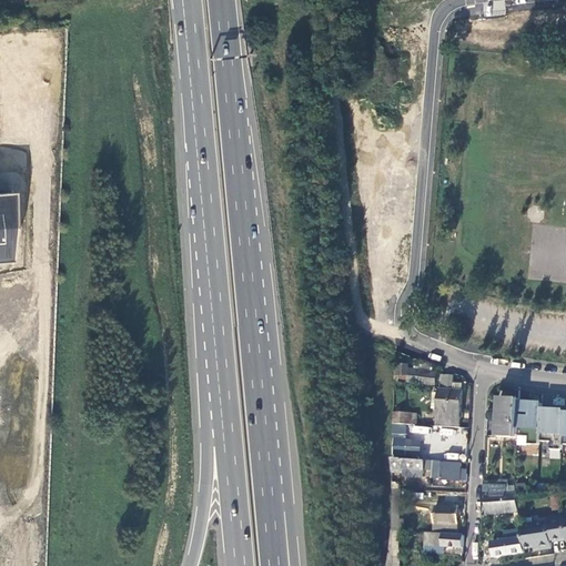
[(529,220),(536,221),(542,215),(543,208),(537,202),(529,202),(525,206),(524,214),(529,220)]
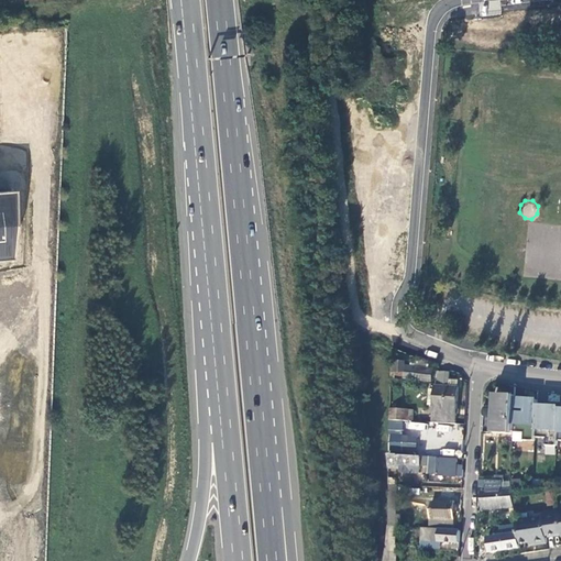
[(400,350),(389,345),(388,374),(404,375),(404,377),(429,380),(430,369),(426,367),(427,360),(417,356),(416,365),(402,364),(403,360),(400,360),(400,350)]
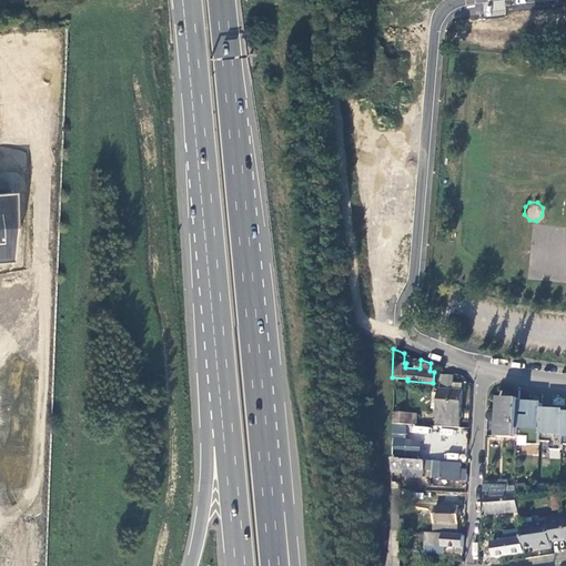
[(440,376),(438,376),(437,386),(443,386),(443,388),(437,388),(435,425),(443,425),(458,426),(461,390),(451,388),(451,382),(452,374),(440,373),(440,376)]
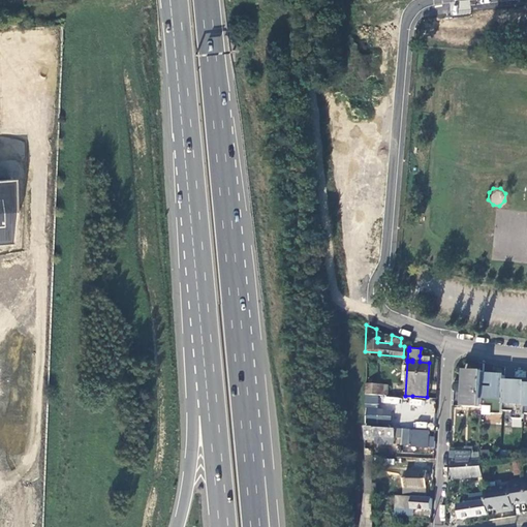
[(479,406),(479,404),(482,372),(482,369),(463,368),(462,404),(479,406)]
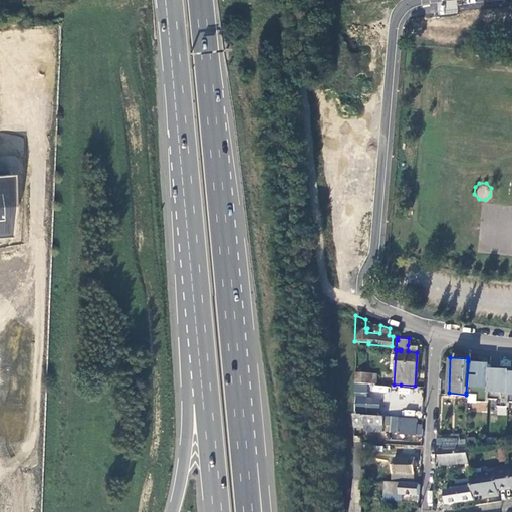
[(488,362),(468,361),(466,393),(476,393),(476,400),(486,401),(487,397),(488,367),(488,362)]
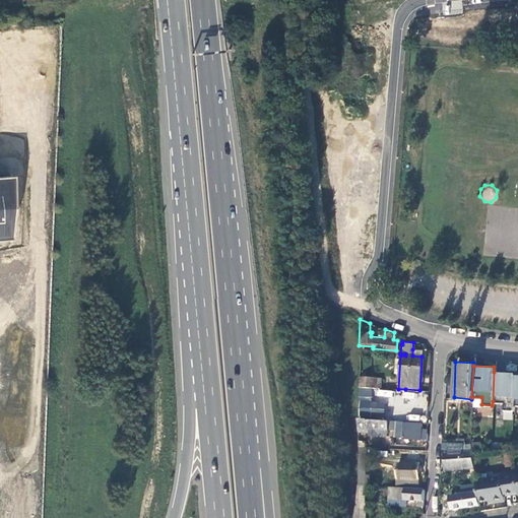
[(514,373),(494,372),(493,401),(503,402),(502,409),(512,409),(512,405),(514,376),(514,373)]
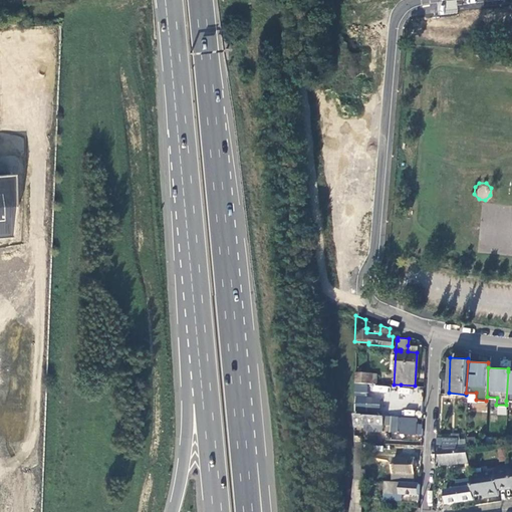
[(371,372),(354,371),(354,381),(370,382),(371,372)]
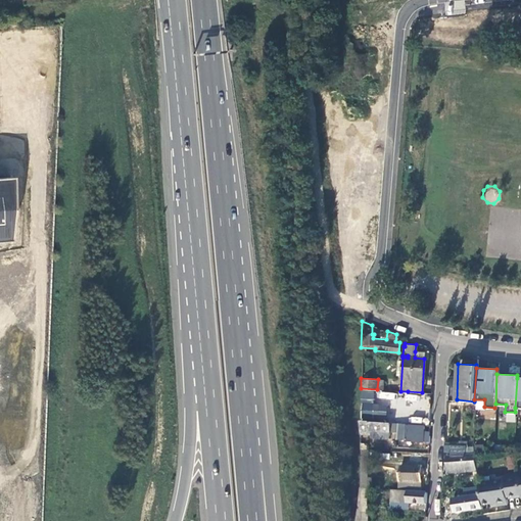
[(430,407),(430,392),(422,392),(408,391),(408,405),(430,407)]
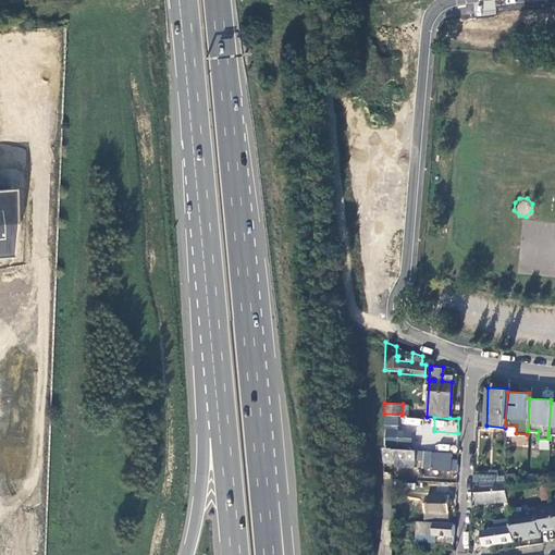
[(383,447),(383,461),(395,461),(395,466),(414,466),(415,451),(392,449),(392,448),(383,447)]
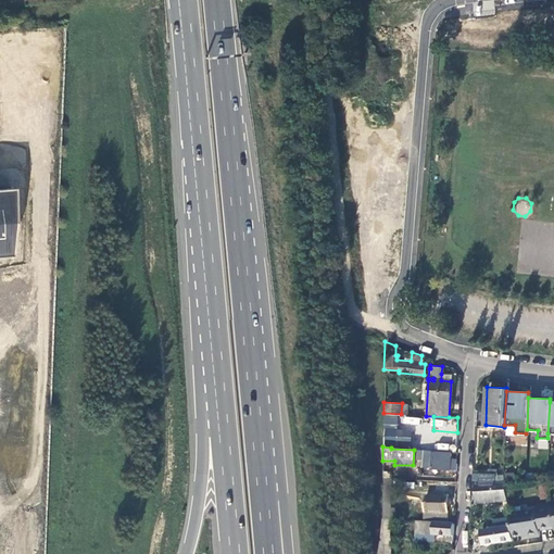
[(429,468),(455,469),(455,467),(455,457),(450,457),(450,452),(420,450),(420,460),(419,466),(429,466),(429,468)]
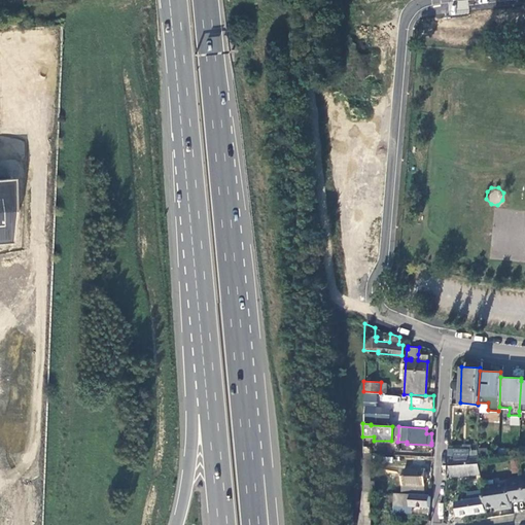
[(453,458),(447,459),(448,460),(449,475),(480,474),(477,456),(468,457),(469,448),(461,448),(455,447),(453,458)]
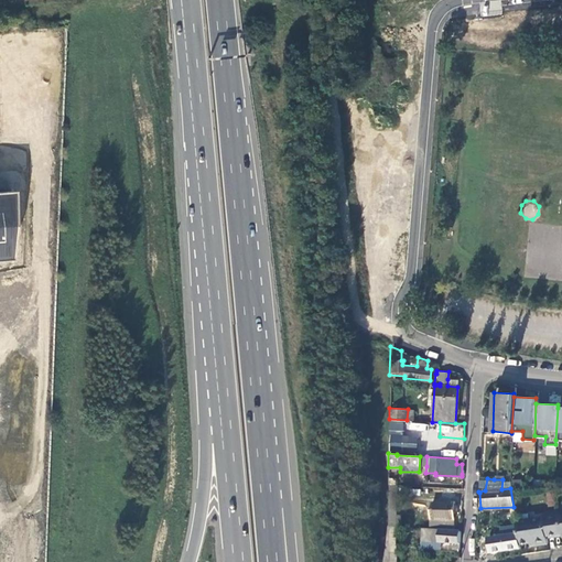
[(453,509),(453,503),(453,501),(431,500),(430,527),(452,527),(453,509)]
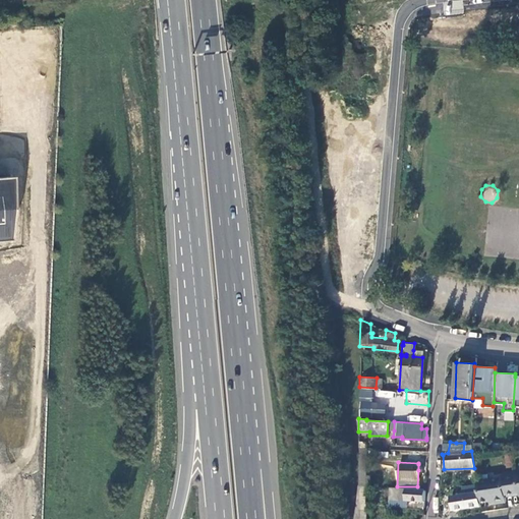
[(518,493),(515,472),(500,474),(500,477),(475,480),(478,502),(492,500),(493,503),(504,502),(503,495),(518,493)]
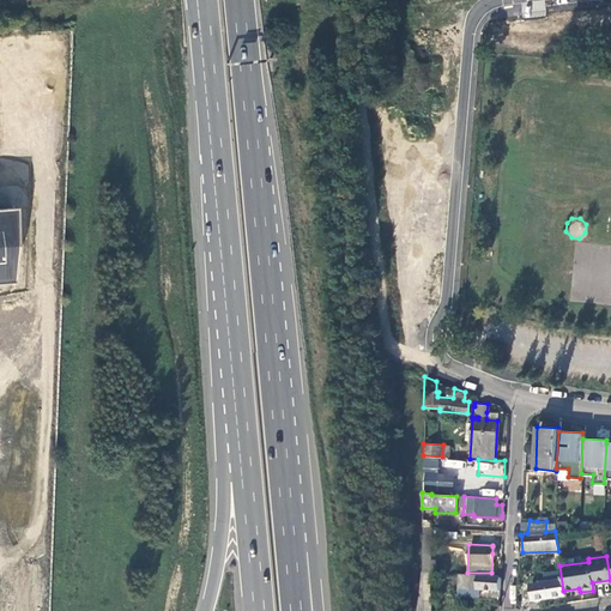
[(428,573),(421,572),(418,591),(427,592),(428,573)]
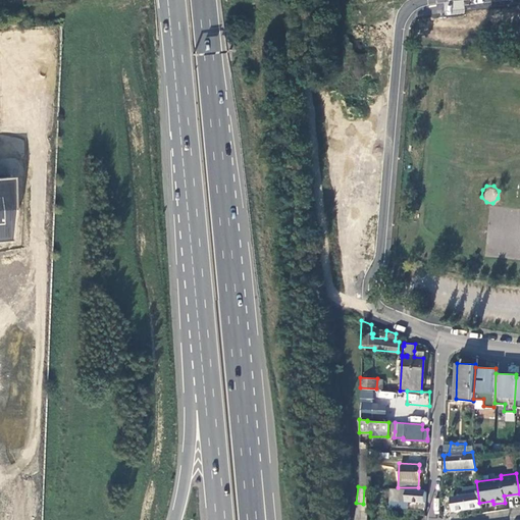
[(406,501),(424,502),(424,490),(390,488),(388,507),(406,508),(406,501)]
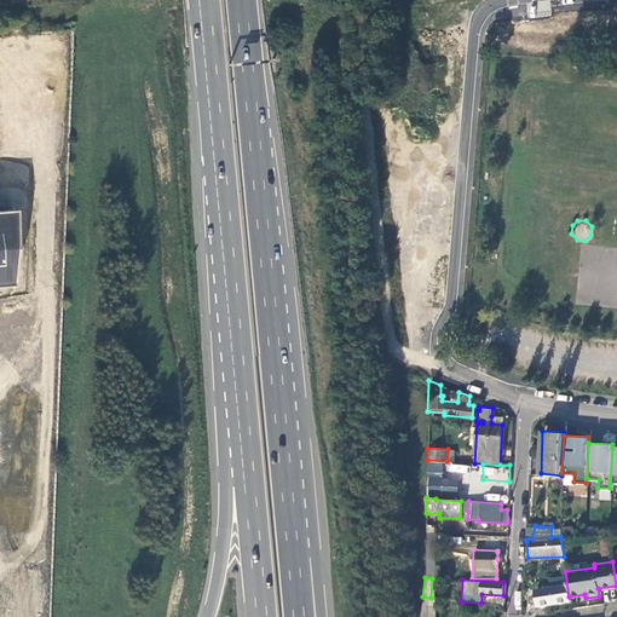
[(536,590),(526,589),(525,589),(525,606),(536,606),(536,590)]
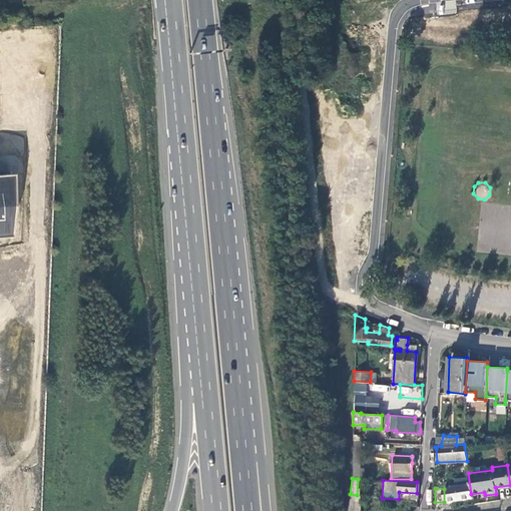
[(357,495),(350,494),(348,505),(353,506),(353,504),(360,505),(361,495),(357,495)]
